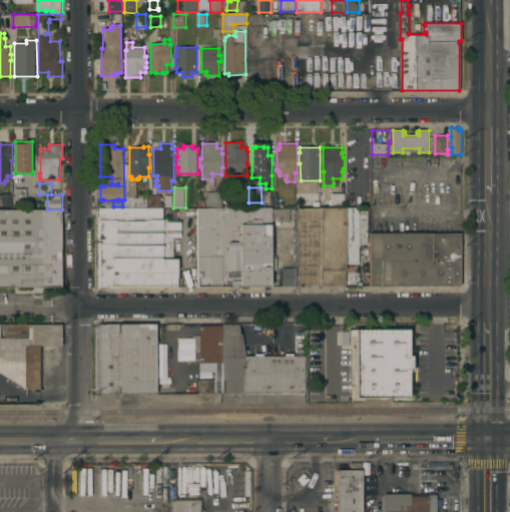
[(222,192),(222,206),(207,206),(207,192),(222,192)]
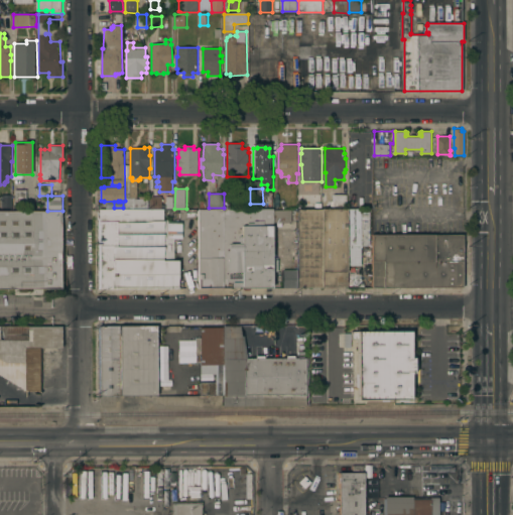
[(3,195),(13,195),(13,208),(3,209),(3,195)]
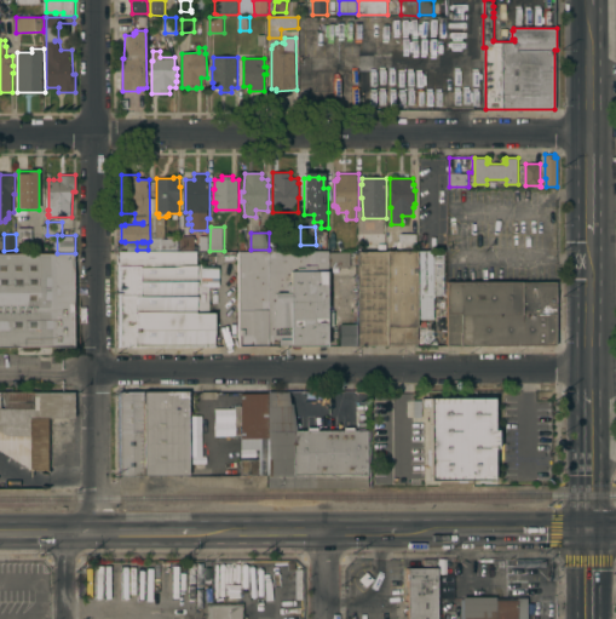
[(418,248),(402,248),(402,234),(418,234),(418,248)]
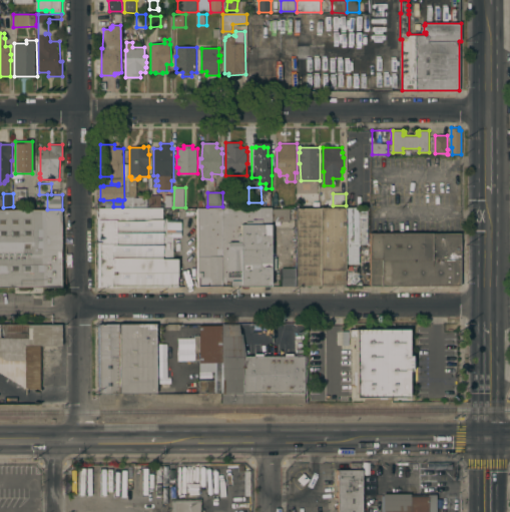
[(161,195),(161,205),(149,205),(149,195),(161,195)]
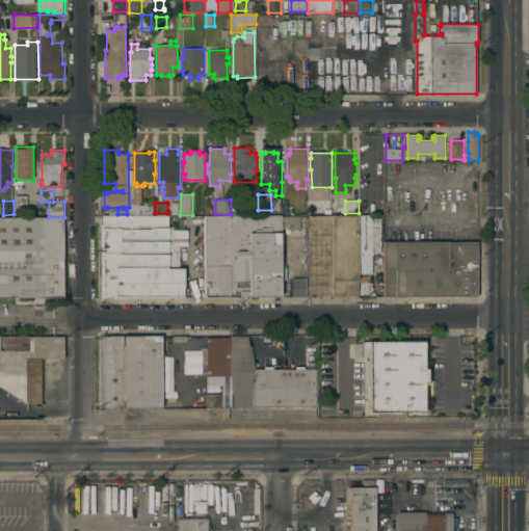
[(102,221),(102,217),(169,216),(169,226),(174,226),(174,228),(189,229),(189,230),(189,245),(182,245),(182,247),(184,247),(184,268),(185,268),(185,296),(104,297),(104,221),(102,221)]
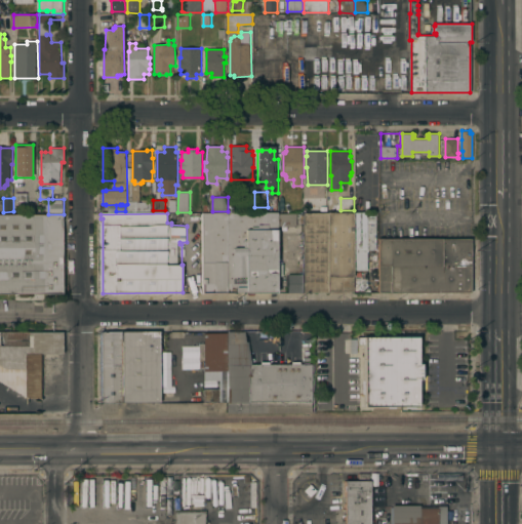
[(277,230),(278,293),(204,293),(203,213),(279,213),(279,230),(277,230)]
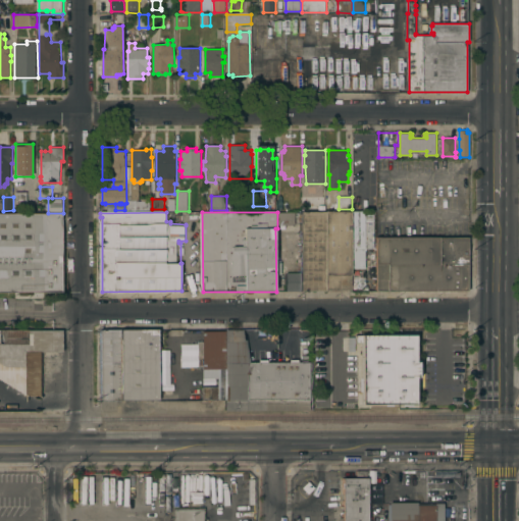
[(302,212),(327,212),(327,291),(303,291),(303,272),(303,217),(302,212)]
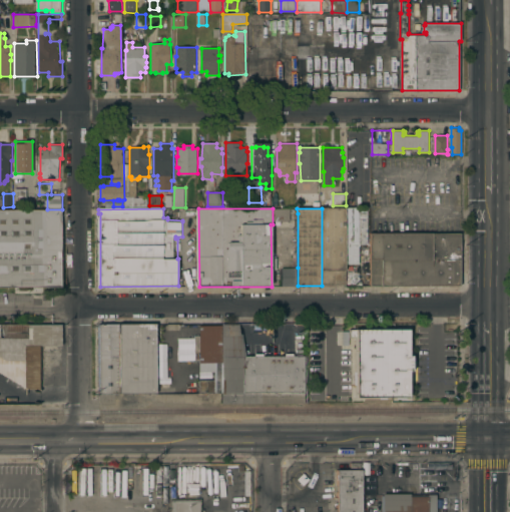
[(322,208),(347,208),(347,261),(346,261),(347,285),(322,286),(322,208)]
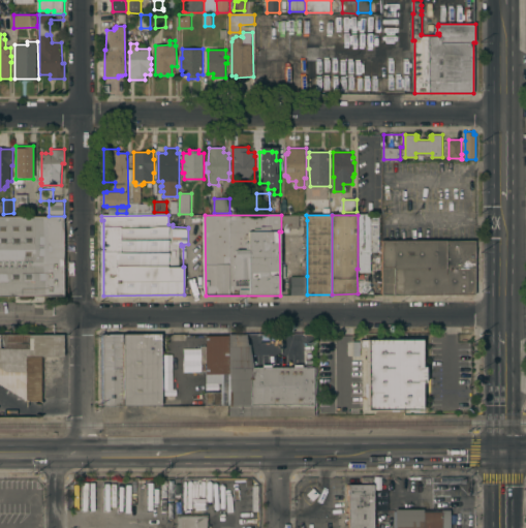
[(380,215),(380,252),(368,252),(369,269),(358,269),(358,215),(380,215)]
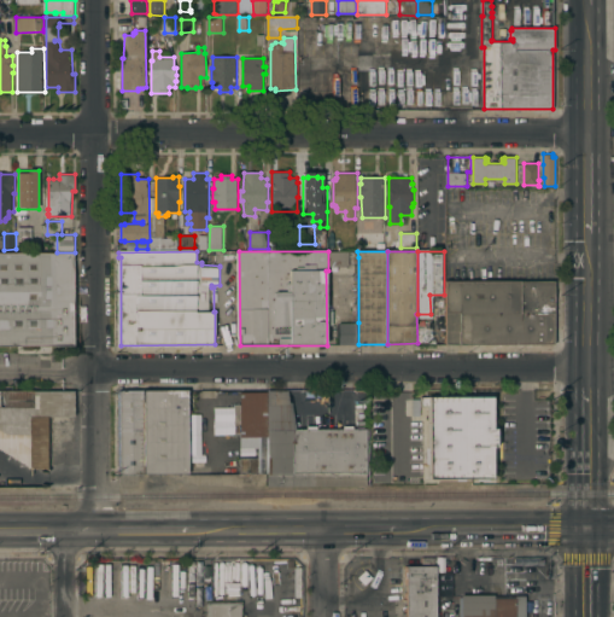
[(0,252),(57,252),(75,252),(76,345),(0,345),(0,252)]
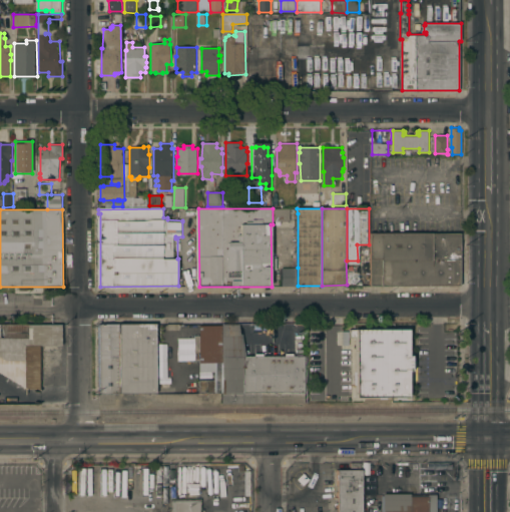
[(372,261),(372,234),(461,234),(461,260),(372,261)]
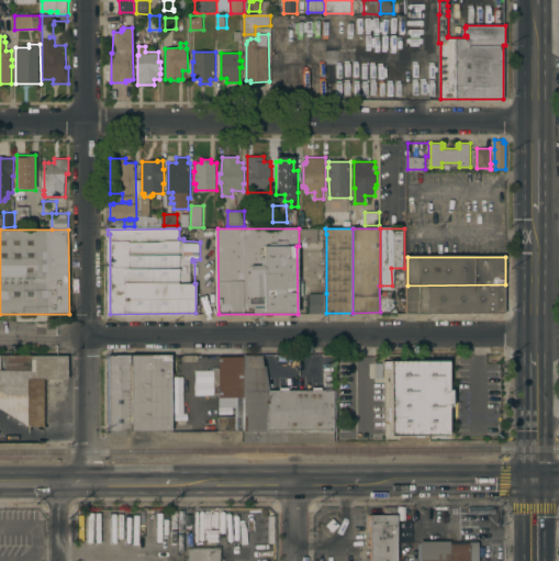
[(505,312),(407,313),(407,285),(505,284),(505,312)]
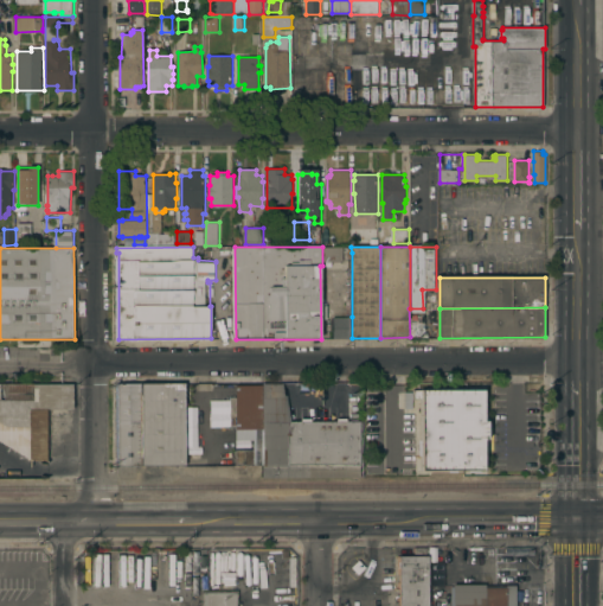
[(352,338),(334,338),(334,317),(352,317),(352,338)]
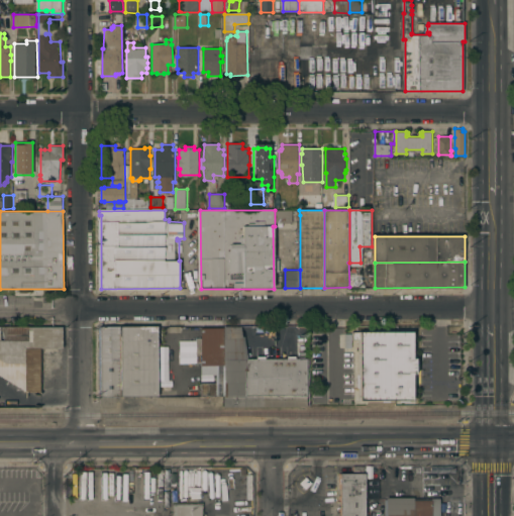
[(25,387),(22,387),(22,381),(25,381),(25,366),(0,366),(0,327),(64,327),(64,347),(41,347),(41,391),(25,391),(25,387)]
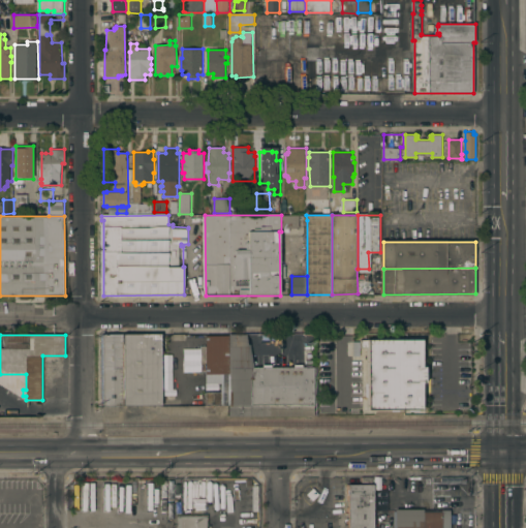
[(162,335),(162,351),(165,350),(165,353),(161,353),(162,364),(162,377),(162,405),(103,405),(103,335),(162,335)]
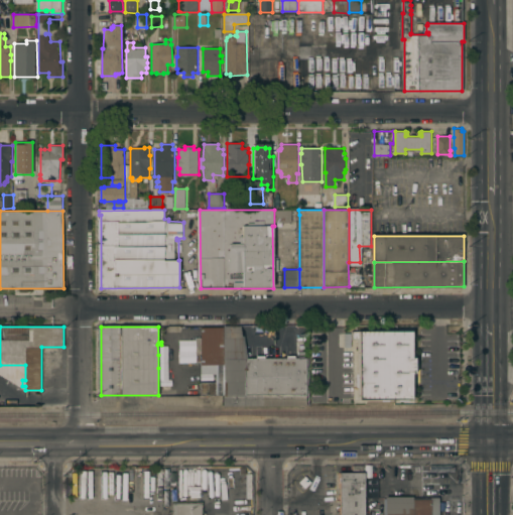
[(225,394),(202,394),(202,382),(217,382),(217,364),(202,364),(202,328),(224,327),(225,394)]
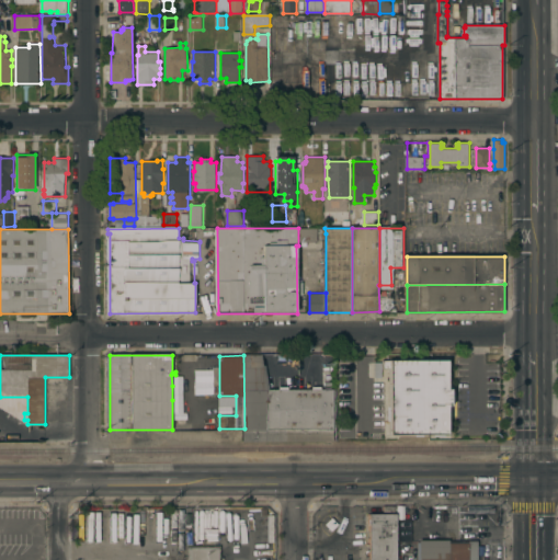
[(245,355),(263,355),(264,365),(266,365),(270,389),(280,389),(280,387),(288,387),(288,389),(314,389),(314,386),(322,386),(322,389),(333,389),(334,440),(245,441),(245,355)]
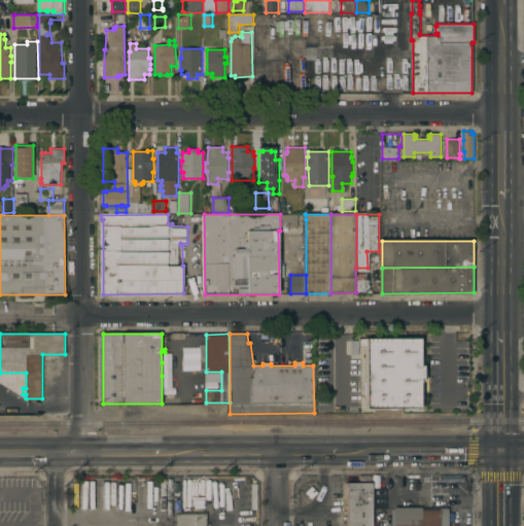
[(421,410),(364,411),(363,340),(420,339),(421,410)]
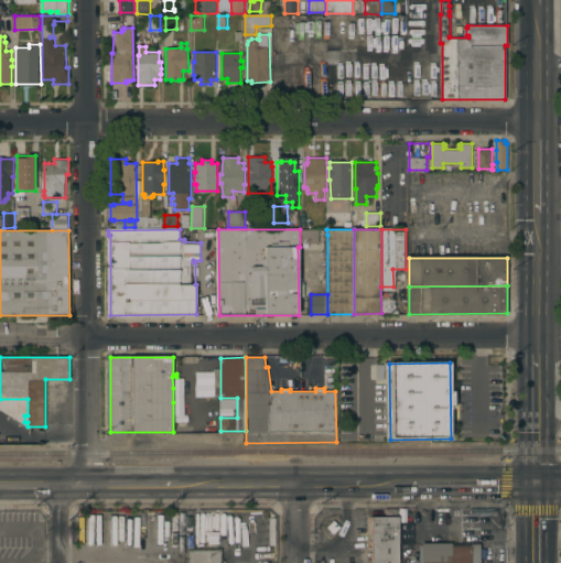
[(416,521),(405,521),(403,510),(416,509),(416,521)]
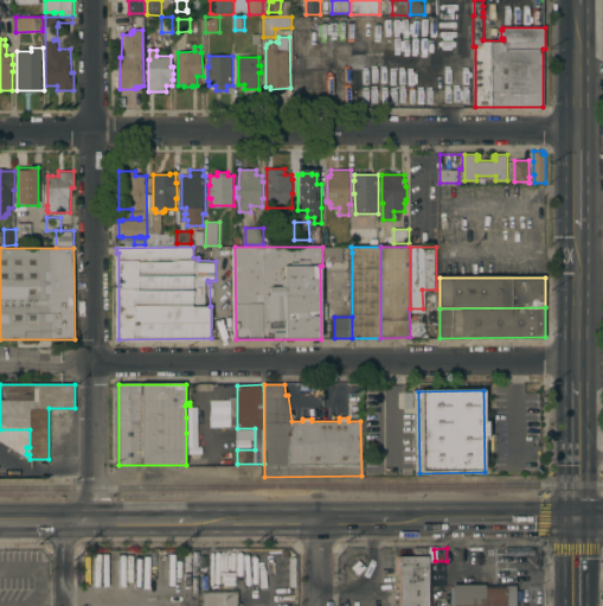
[(401,605),(401,555),(429,555),(429,605),(401,605)]
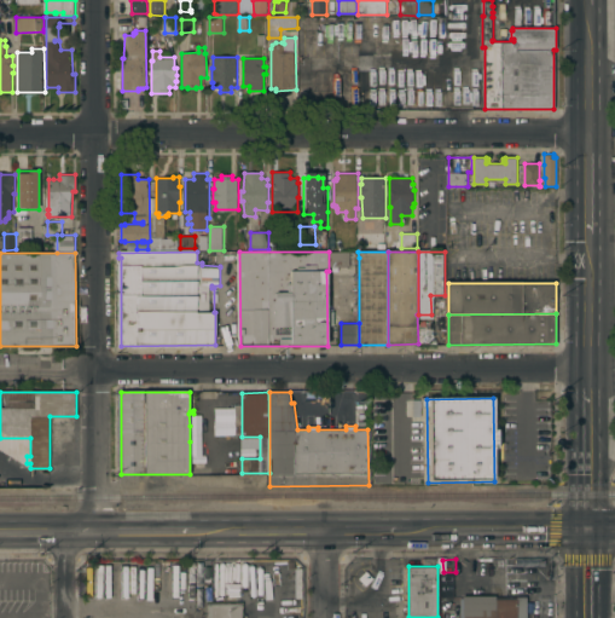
[(452,575),(440,575),(440,596),(452,598),(452,575)]
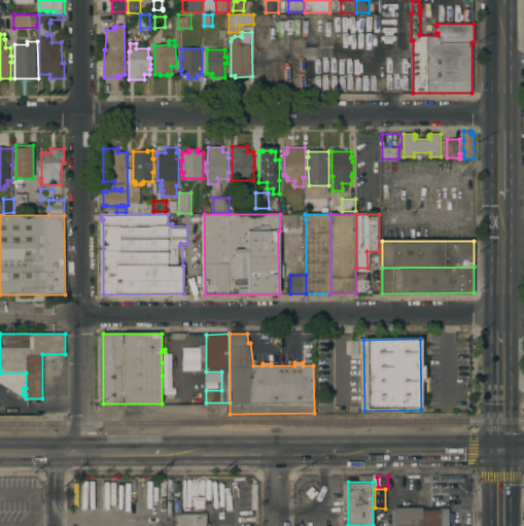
[(394,525),(394,506),(423,506),(423,510),(441,510),(441,507),(450,507),(450,525),(394,525)]
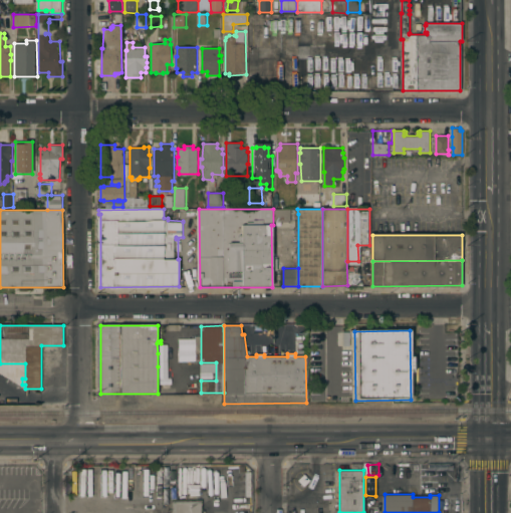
[(173,512),(173,500),(203,500),(203,512),(173,512)]
